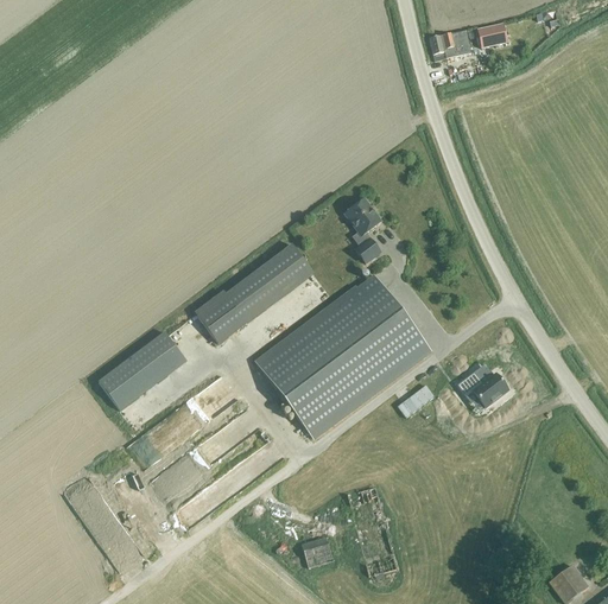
[(506,35),(502,23),(477,29),(479,37),(480,42),(481,48),(496,44),(507,42),(506,35)]
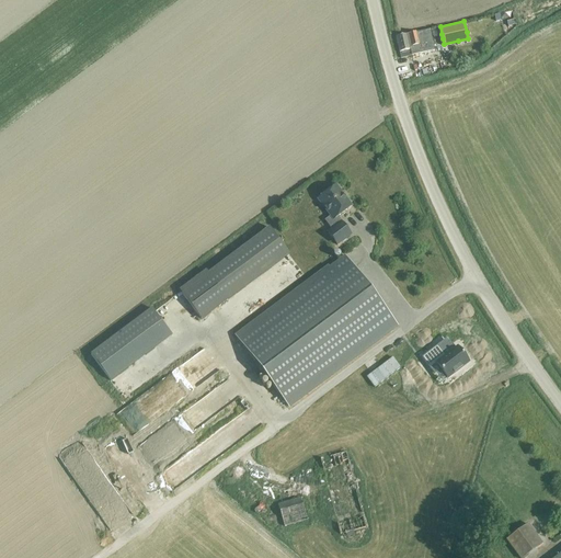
[(424,27),(418,30),(396,34),(401,55),(412,53),(411,49),(428,46),(424,27)]
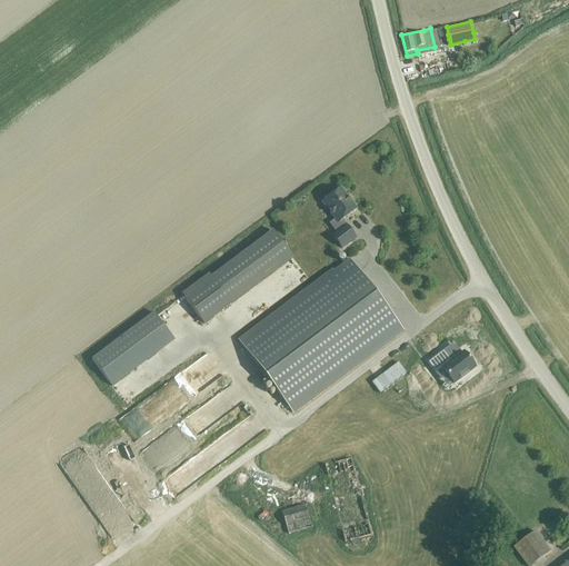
[(357,207),(340,186),(322,199),(335,217),(329,221),(337,230),(332,234),(342,246),(356,236),(347,222),(346,224),(341,218),(357,207)]
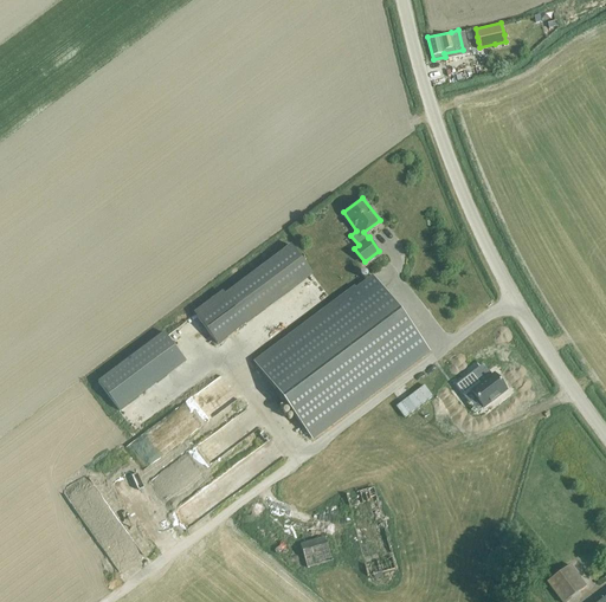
[(194,315),(216,343),(310,272),(289,244),(194,315)]
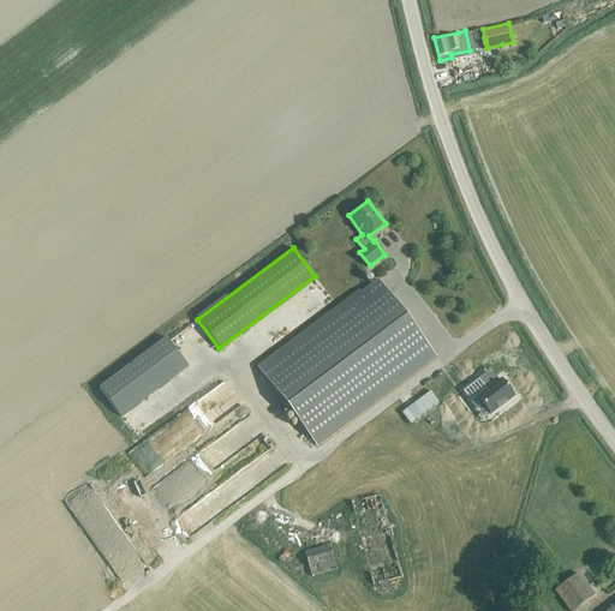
[(378,277),(258,366),(316,442),(435,353),(378,277)]
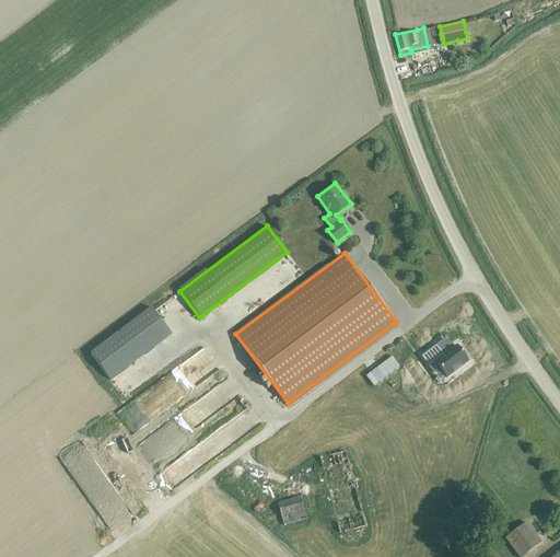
[(256,283),(252,279),(240,292),(244,297),(256,283)]
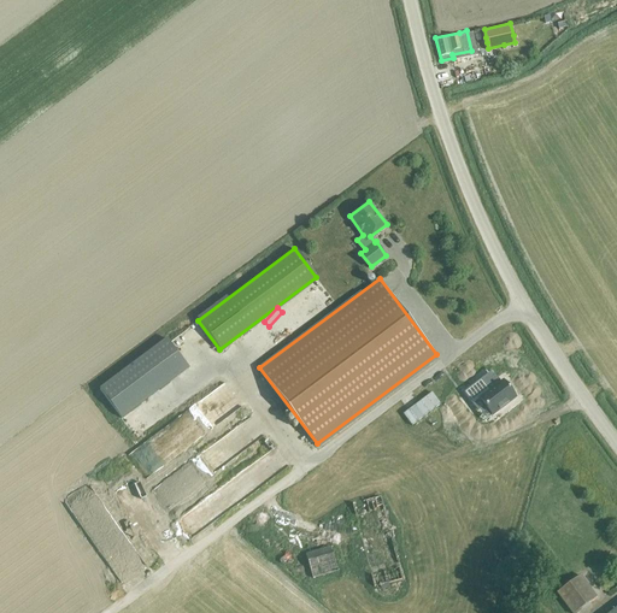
[(119,416),(186,366),(165,337),(98,387),(119,416)]
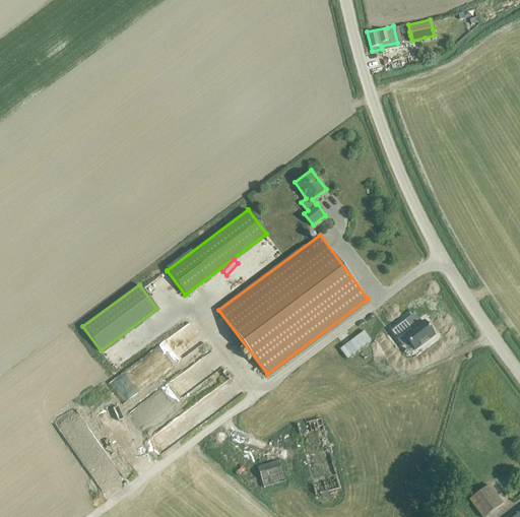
[(415,348),(435,334),(424,320),(412,328),(404,318),(389,329),(397,340),(403,335),(413,349),(415,348)]
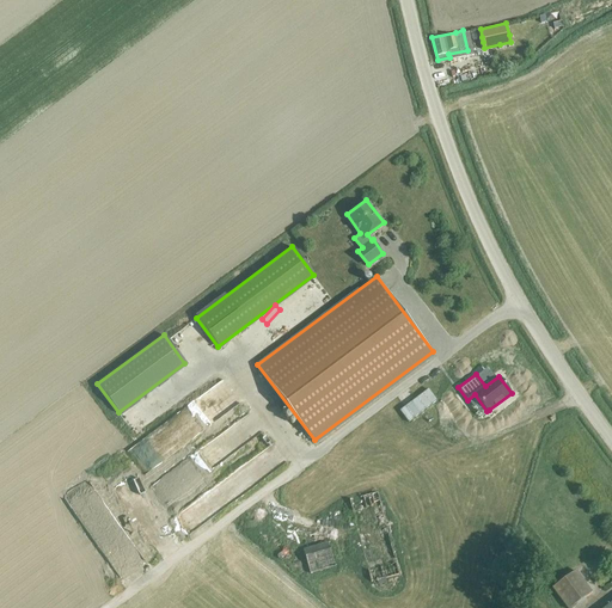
[(399,572),(378,490),(349,497),(371,579),(399,572)]
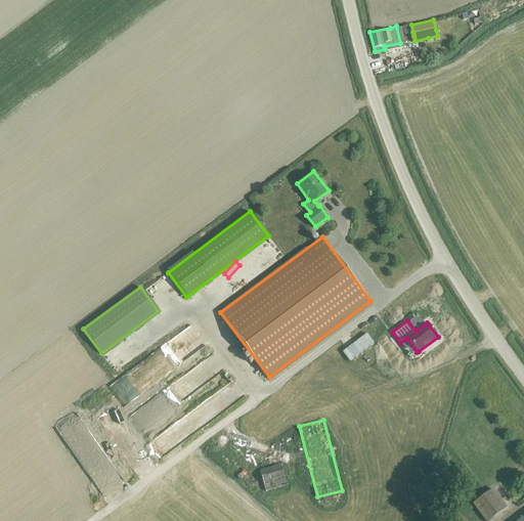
[(259,470),(265,490),(287,484),(279,464),(259,470)]
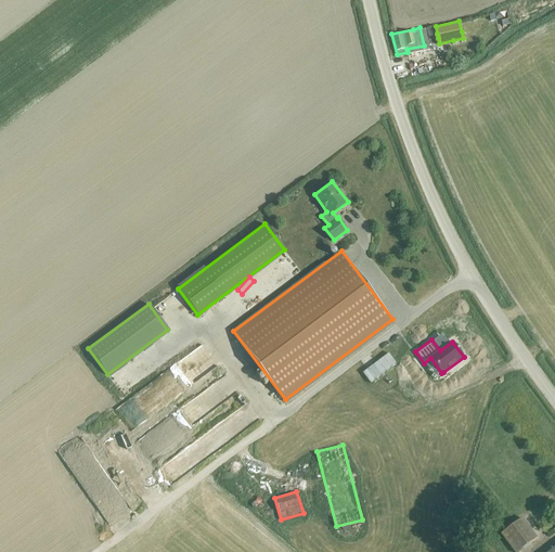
[(501,533),(514,551),(515,551),(537,537),(521,516),(501,533)]
